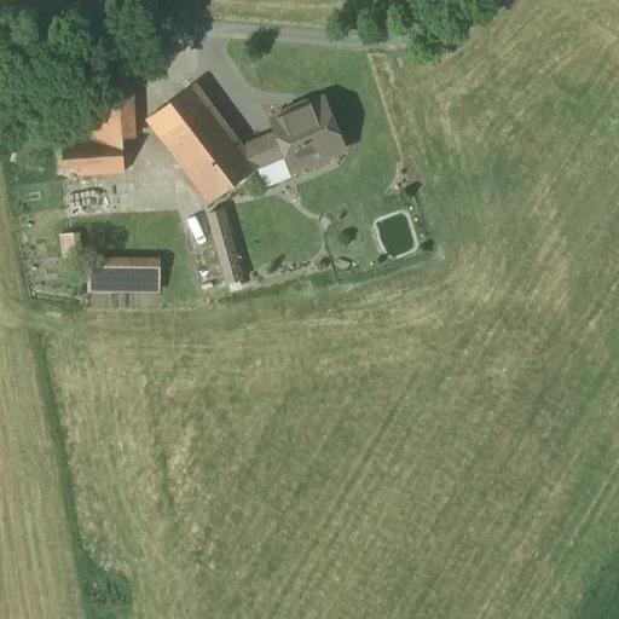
[(62,144),(64,177),(123,173),(117,55),(88,57),(93,142),(62,144)]
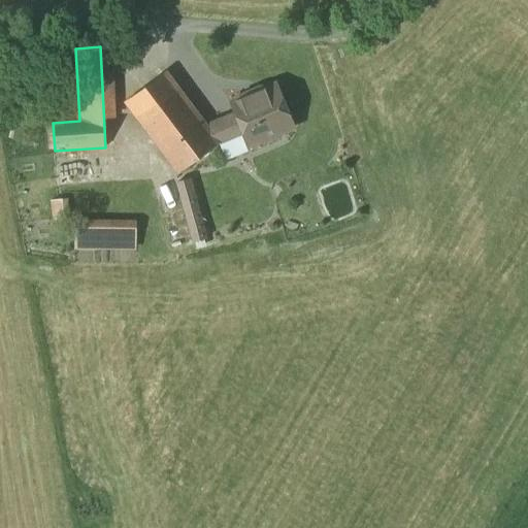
[(206,127),(166,72),(126,102),(179,173),(219,143),(206,127)]
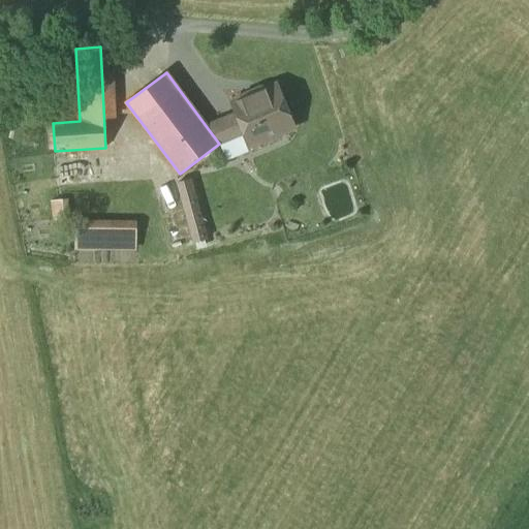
[(250,146),(260,142),(265,145),(274,139),(275,135),(294,127),(277,86),(232,104),(237,114),(245,133),(250,146)]
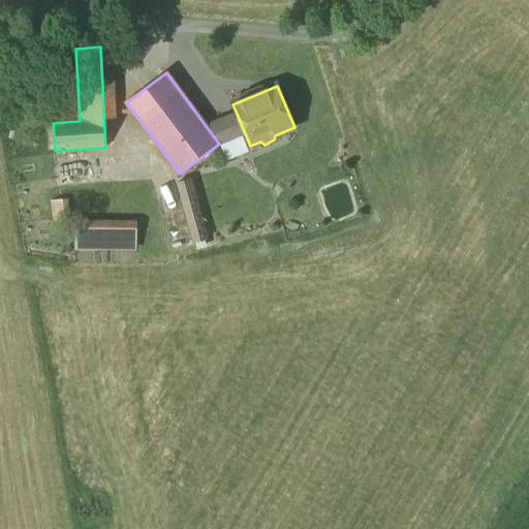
[(237,114),(207,127),(219,144),(245,133),(237,114)]
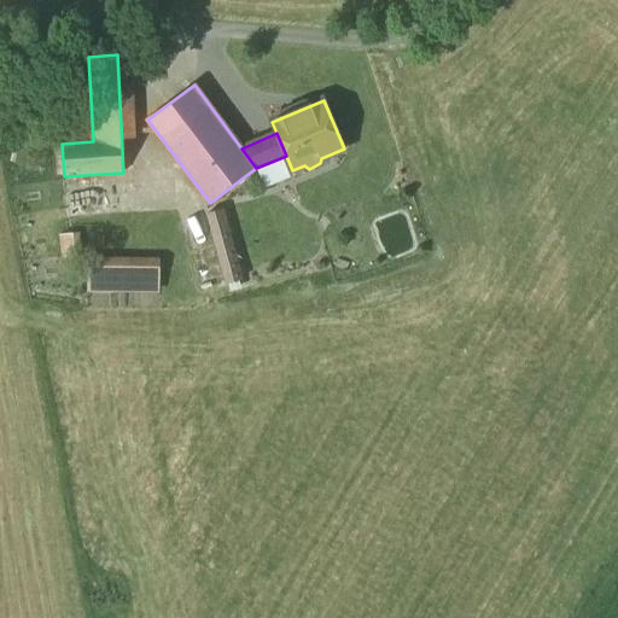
[(256,168),(263,186),(293,173),(292,170),(286,156),(256,168)]
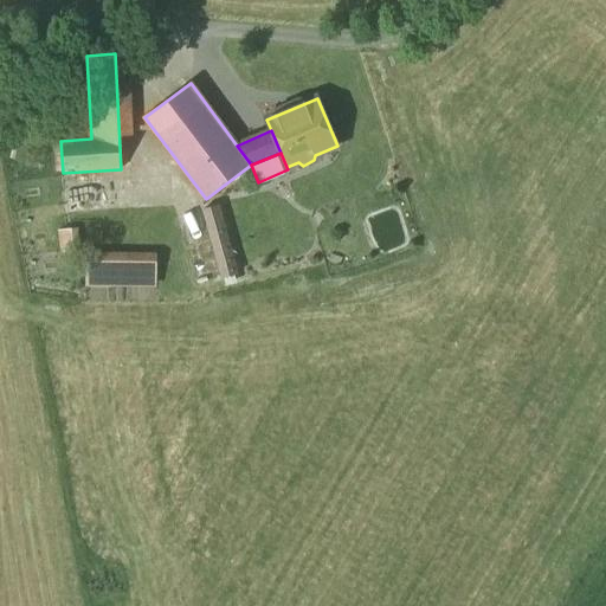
[(223,204),(205,210),(224,279),(243,275),(223,204)]
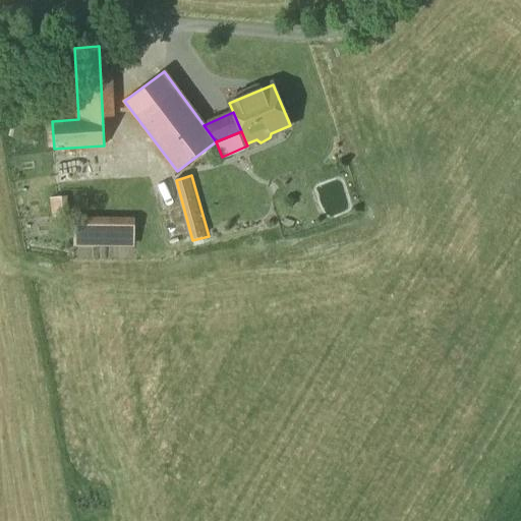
[(52,198),(54,217),(68,216),(66,196),(52,198)]
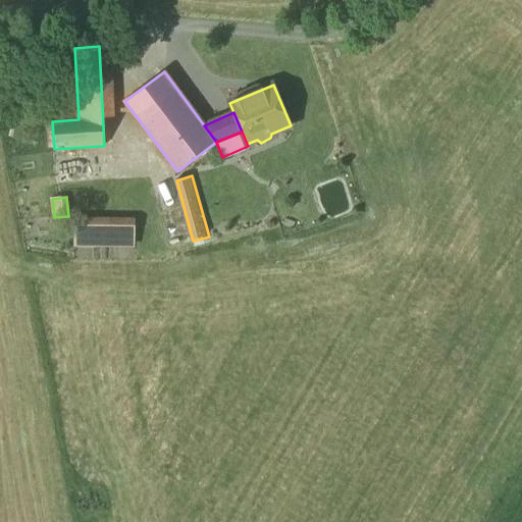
[(135,226),(74,225),(74,244),(134,245),(135,226)]
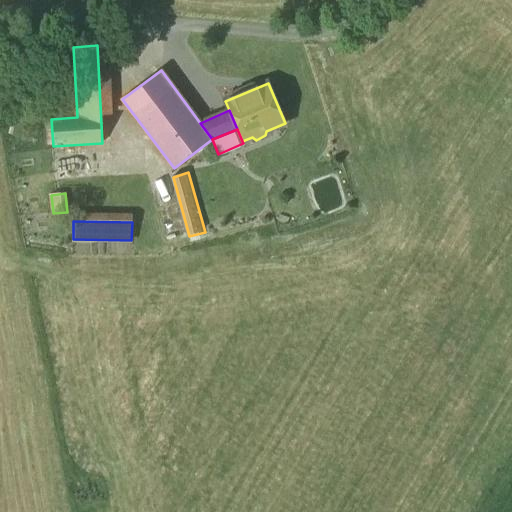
All buildings are outlined.
